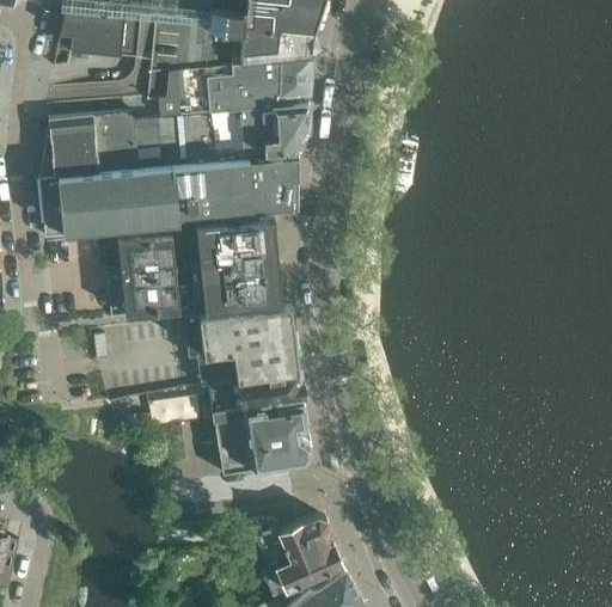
[(69,0),(69,11),(65,10),(60,35),(71,36),(69,51),(135,57),(133,83),(50,90),(46,106),(155,97),(166,96),(169,71),(206,68),(238,65),(311,57),(313,30),(322,0),(69,0)]
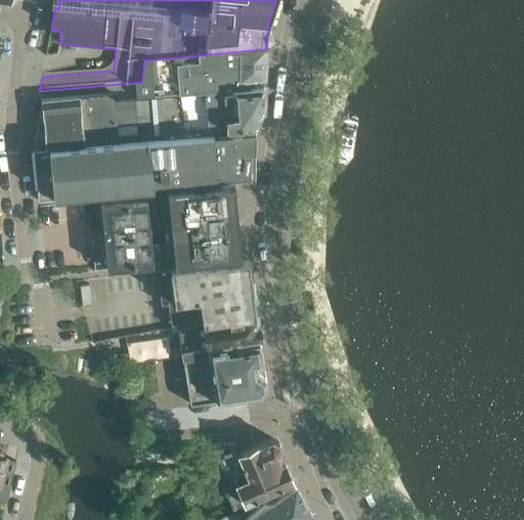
[(232,91),(263,89),(263,81),(265,80),(266,49),(204,55),(176,58),(144,60),(142,82),(133,83),(134,100),(223,91),(222,88),(231,87),(232,91)]
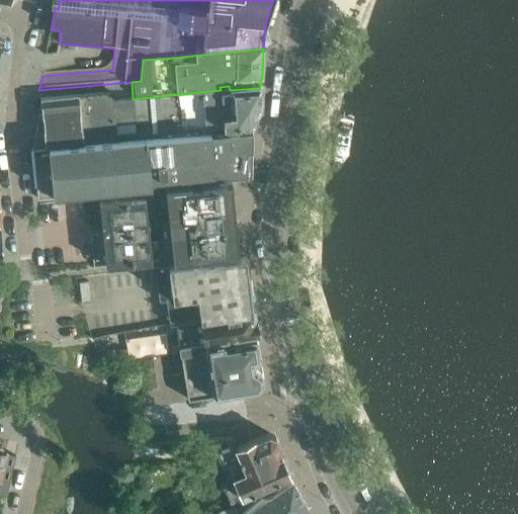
[(260,111),(260,88),(230,90),(229,86),(220,87),(221,90),(133,99),(110,101),(114,137),(137,135),(137,138),(163,136),(163,141),(211,136),(211,131),(254,127),(254,117),(256,117),(256,115),(260,111)]
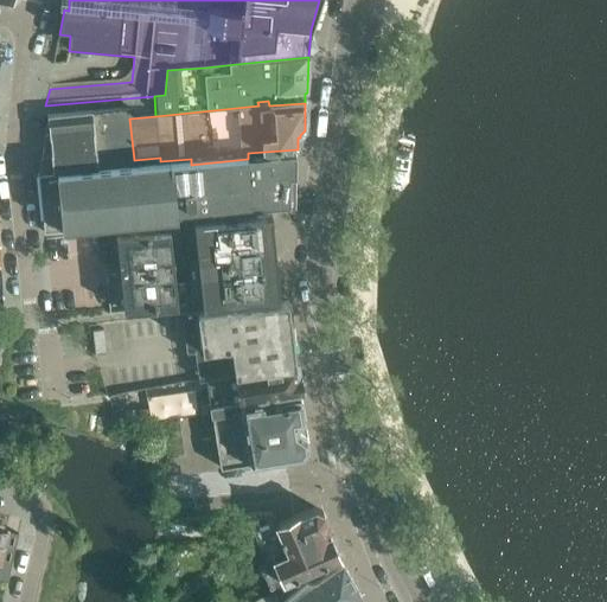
[(38,177),(38,179),(121,171),(120,161),(134,160),(129,119),(128,111),(48,120),(48,121),(49,139),(44,140),(45,141),(48,157),(42,157),(42,159),(44,177),(38,177)]
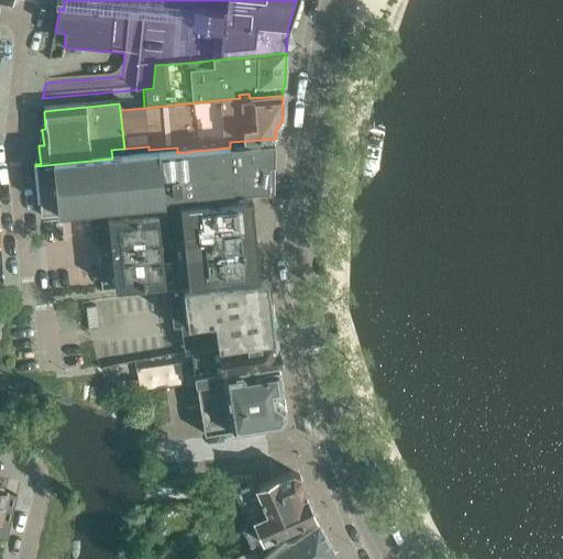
[(144,209),(221,201),(245,199),(254,199),(258,194),(257,182),(268,181),(268,165),(273,165),(273,163),(273,146),(273,144),(230,148),(177,153),(124,157),(35,166),(41,219),(58,218),(144,209)]
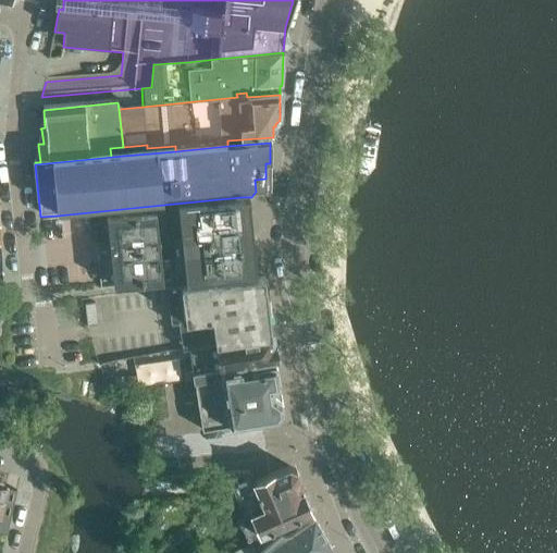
[(219,199),(143,207),(147,252),(119,254),(120,265),(111,265),(113,283),(151,280),(151,286),(250,275),(249,257),(255,257),(249,207),(244,208),(243,203),(243,197),(219,199)]
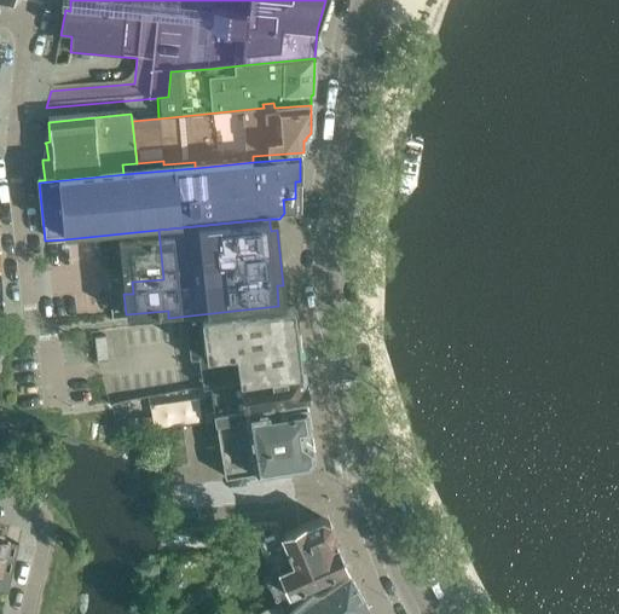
[(203,392),(210,389),(301,376),(293,311),(185,323),(190,363),(198,361),(203,392)]
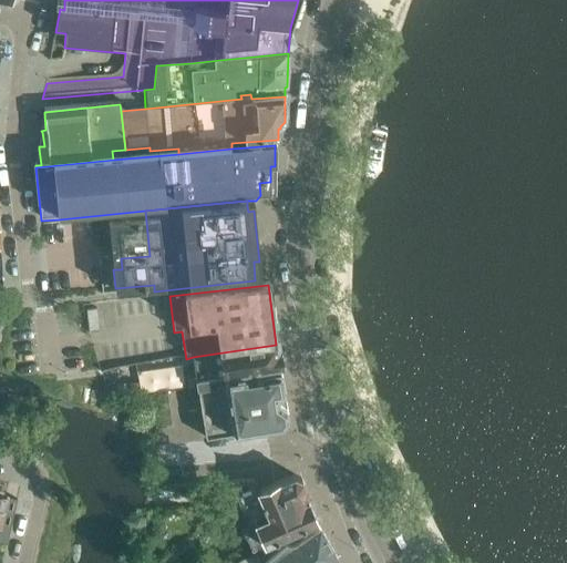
[(96,313),(86,315),(90,335),(100,334),(96,313)]
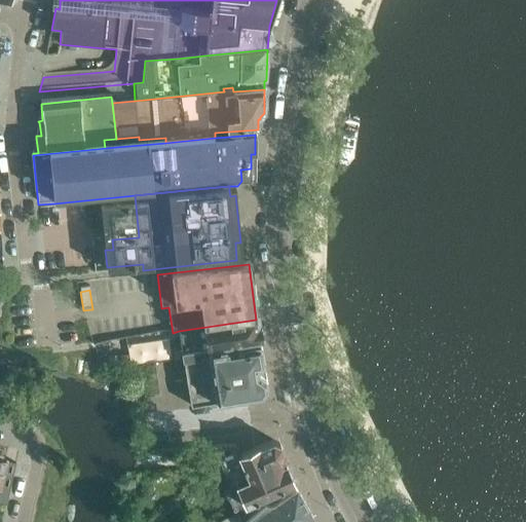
[(182,353),(182,355),(226,347),(227,352),(260,347),(256,320),(179,331),(181,342),(182,353)]
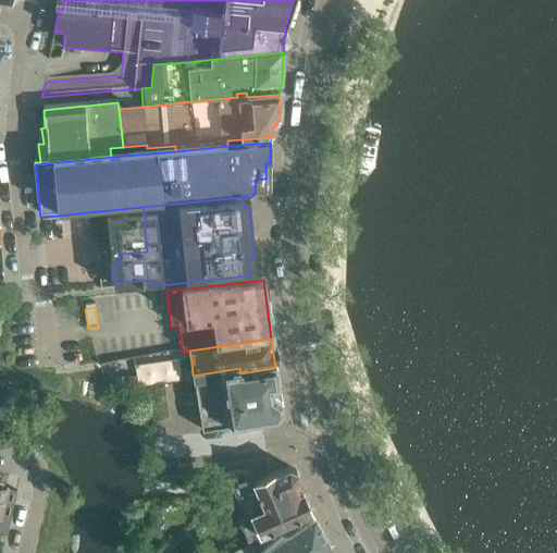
[(183,353),(178,353),(181,364),(192,363),(189,351),(183,353)]
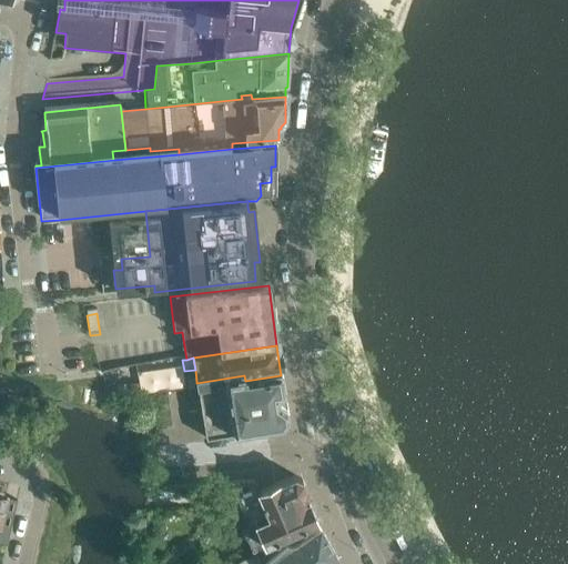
[(244,375),(196,383),(198,390),(206,442),(233,437),(234,437),(266,433),(283,431),(288,422),(281,375),(245,381),(244,375)]
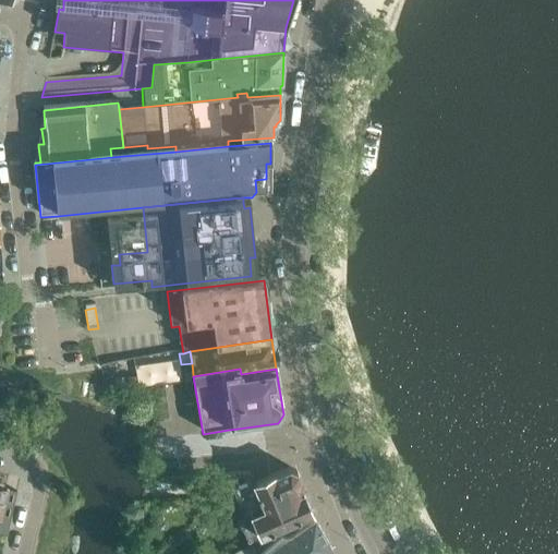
[(193,375),(185,376),(186,384),(194,383),(193,376),(193,375)]
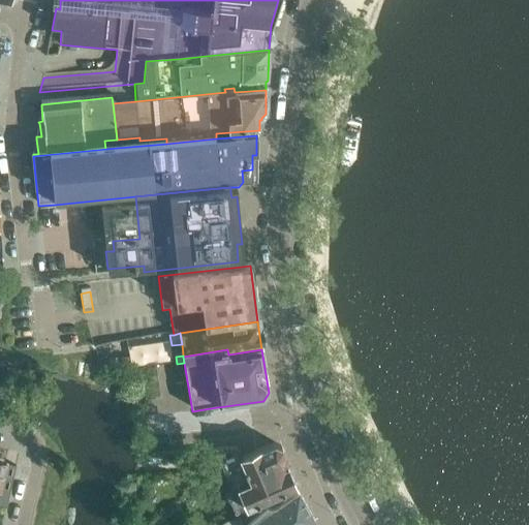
[(128,361),(117,362),(119,373),(130,372),(128,361)]
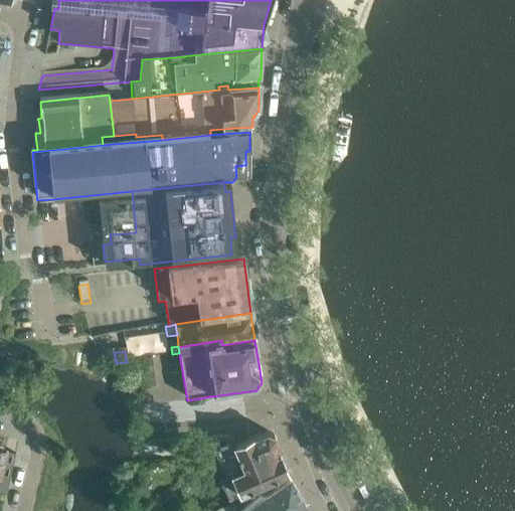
[(114,352),(105,354),(106,363),(106,364),(112,364),(116,363),(114,352)]
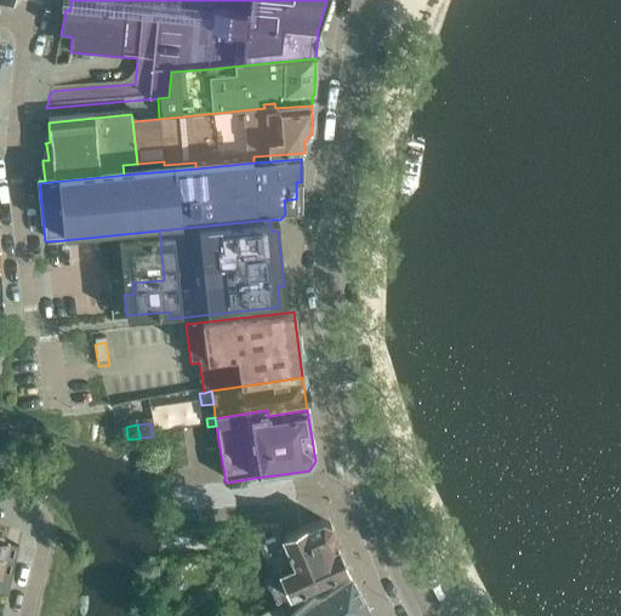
[(283,540),(278,528),(252,530),(273,577),(266,581),(277,604),(347,574),(346,571),(337,552),(337,553),(336,551),(332,552),(330,545),(334,536),(330,528),(322,524),(306,531),(305,530),(283,540)]
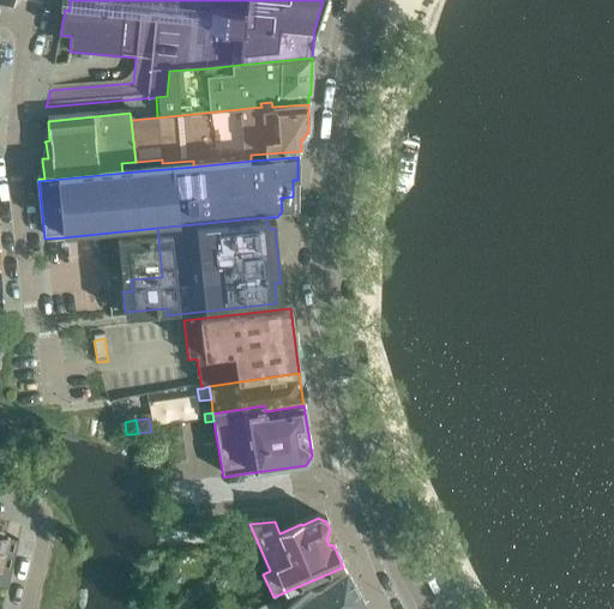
[(365,608),(345,572),(318,591),(309,590),(288,608),(280,608),(275,602),(262,608),(365,608)]
